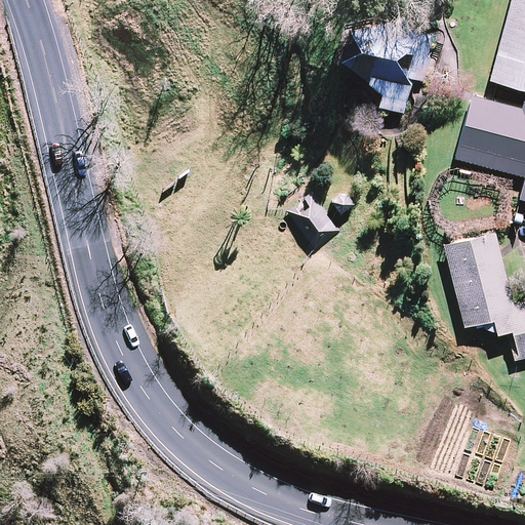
[(524,0),(510,0),(489,79),(524,87),(524,0)]
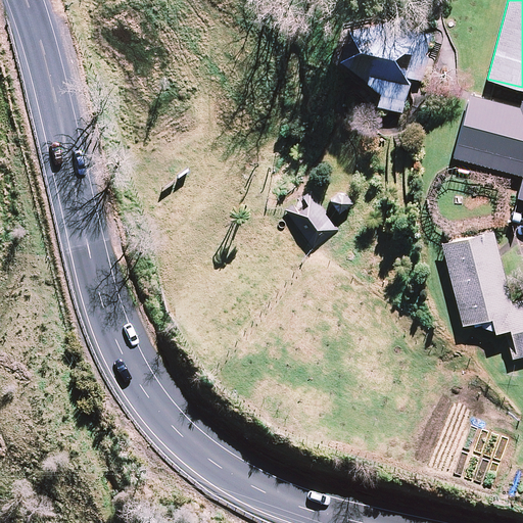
[(426,56),(432,35),(367,16),(365,27),(346,21),(338,54),(381,91),(377,104),(402,111),(412,78),(422,81),(429,56),(426,56)]
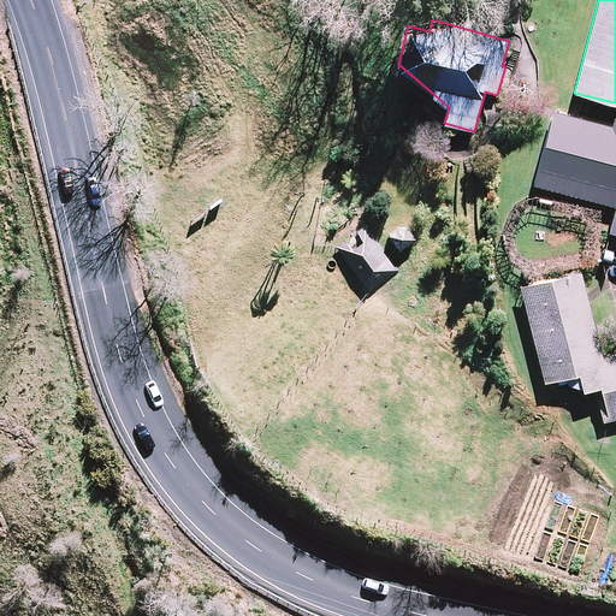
[(611,125),(554,108),(533,184),(615,206),(609,230),(615,231),(615,117),(614,117),(611,125)]
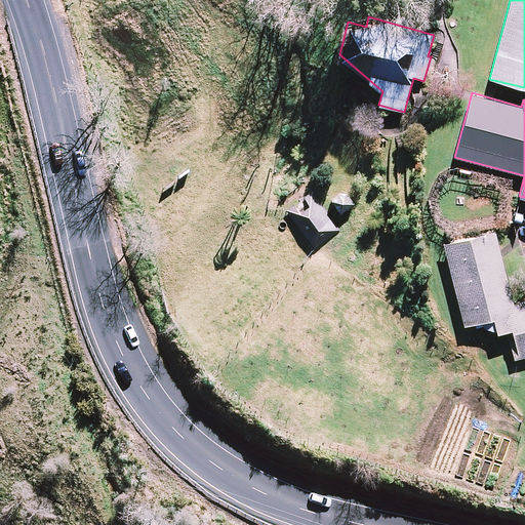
[(340,231),(312,191),(305,196),(310,203),(298,210),(293,203),(286,209),(314,249),(340,231)]
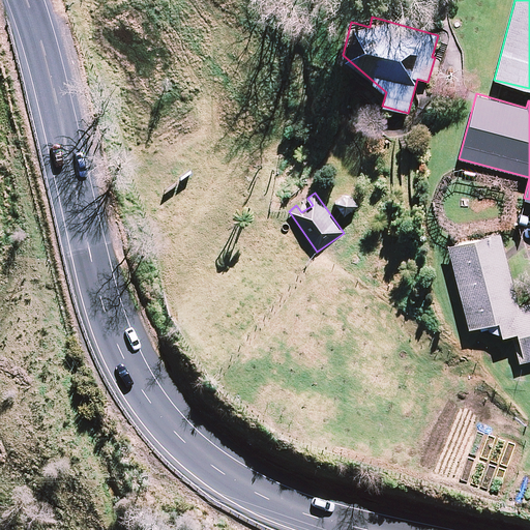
[(500,231),(447,244),(468,327),(498,320),(502,334),(511,331),(519,361),(529,358),(529,302),(519,305),(500,231)]
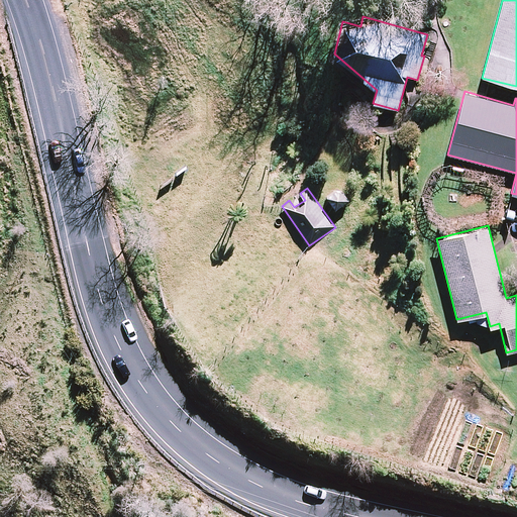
All buildings are outlined.
